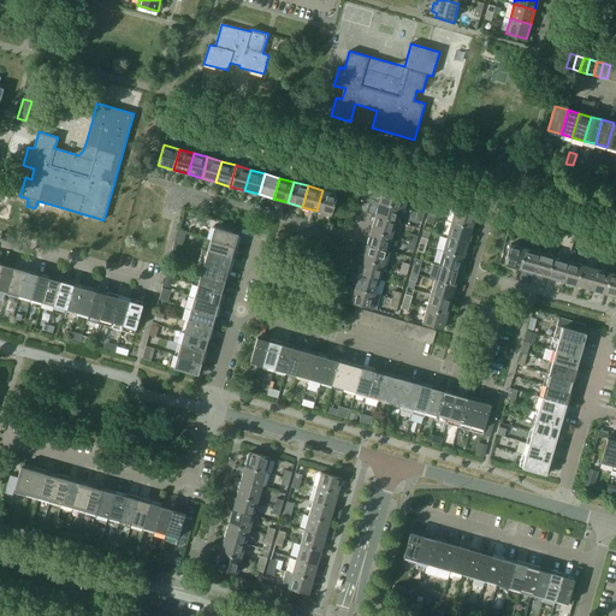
[(384,187),(380,201),(401,207),(404,193),(384,187)]
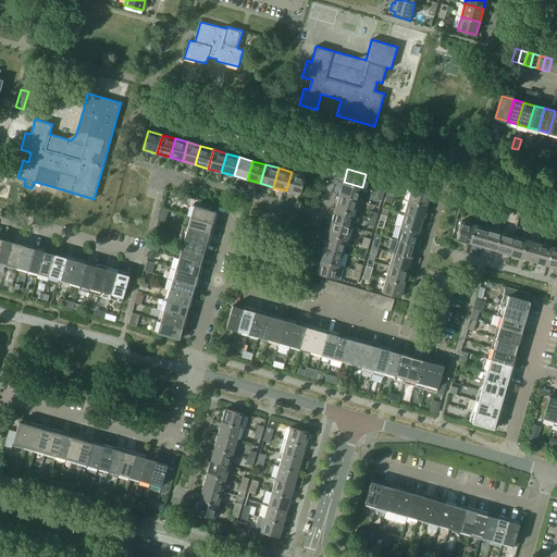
[(292,172),(286,190),(299,195),(305,175),(292,172)]
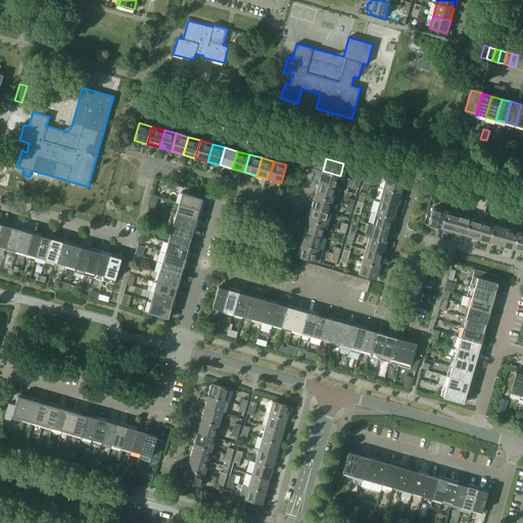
[(323,171),(319,183),(336,188),(340,176),(323,171)]
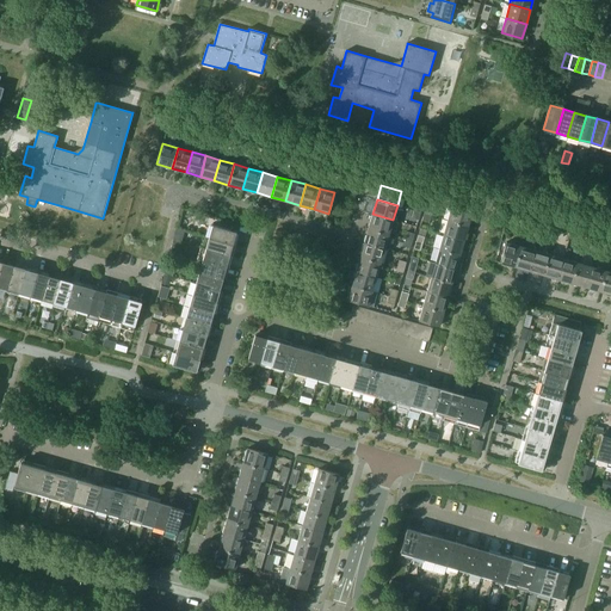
[(452,205),(448,220),(468,226),(473,211),(452,205)]
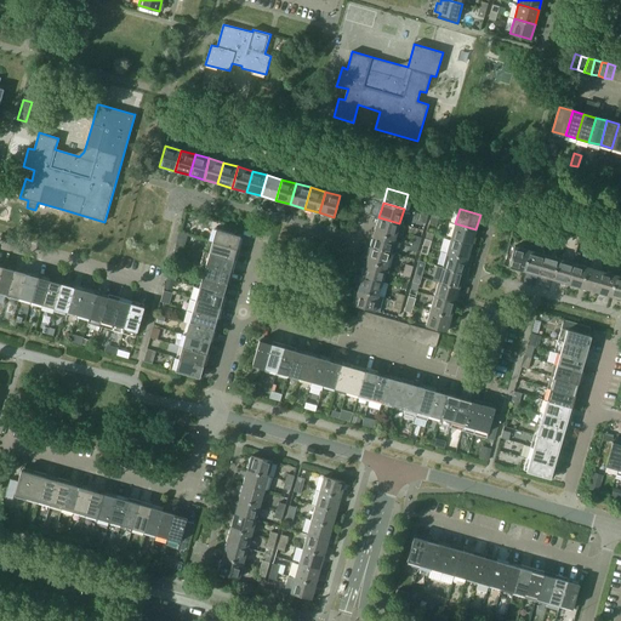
[(379,217),(375,232),(396,238),(399,223),(379,217)]
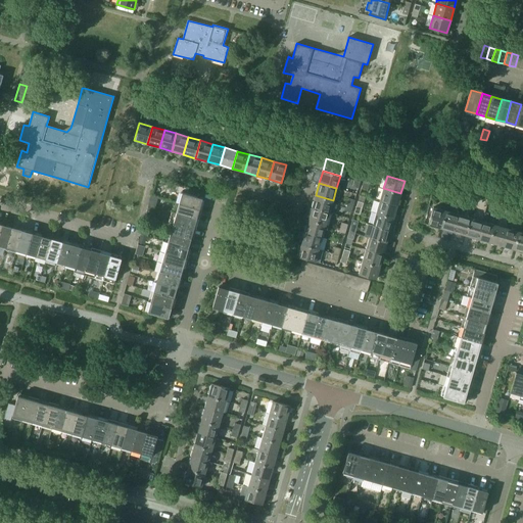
[(182,192),(179,203),(199,208),(202,198),(197,197),(199,191),(188,188),(187,193),(182,192)]
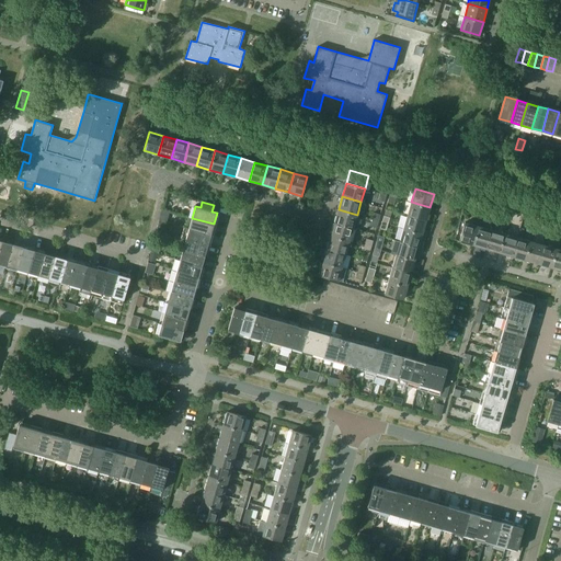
[(411,202),(408,215),(426,220),(430,207),(411,202)]
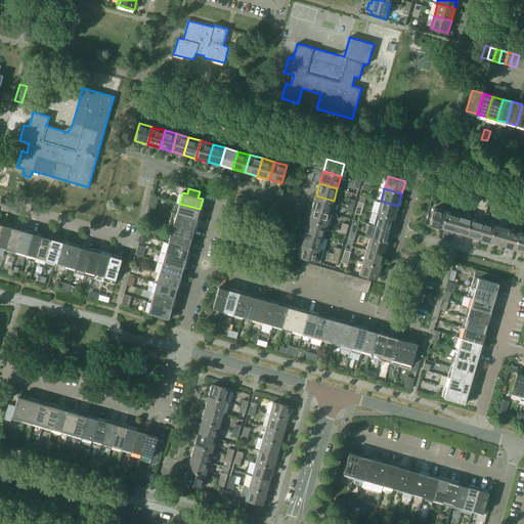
[(316,195),(312,208),(331,213),(334,201),(316,195)]
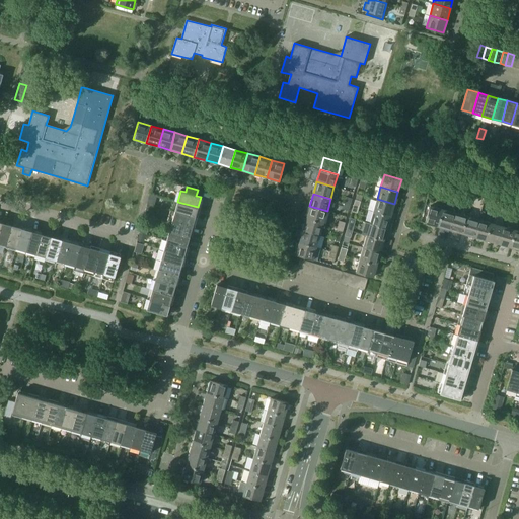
[(377,199),(373,211),(391,216),(394,204),(377,199)]
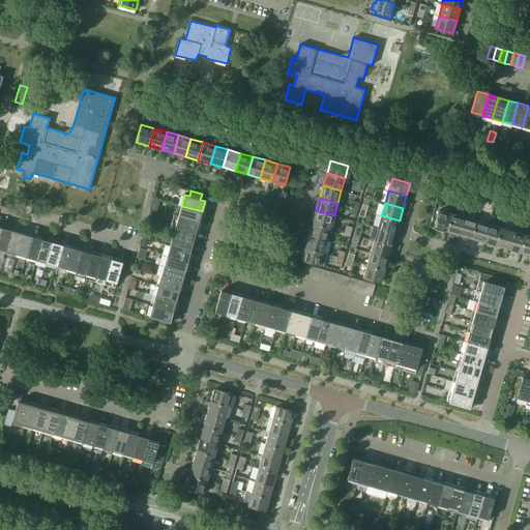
[(181,206),(178,215),(199,222),(202,211),(181,206)]
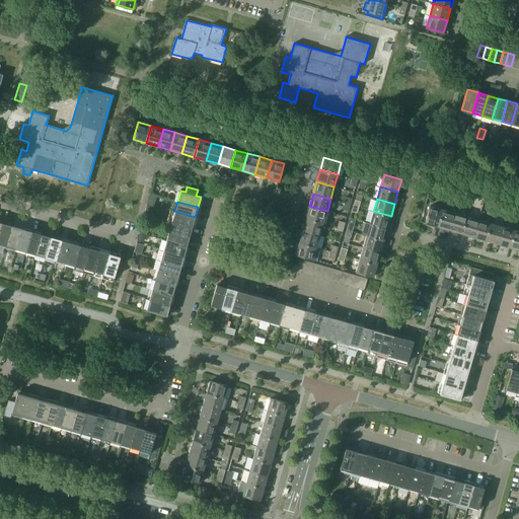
[(148,204),(146,210),(152,212),(154,206),(148,204)]
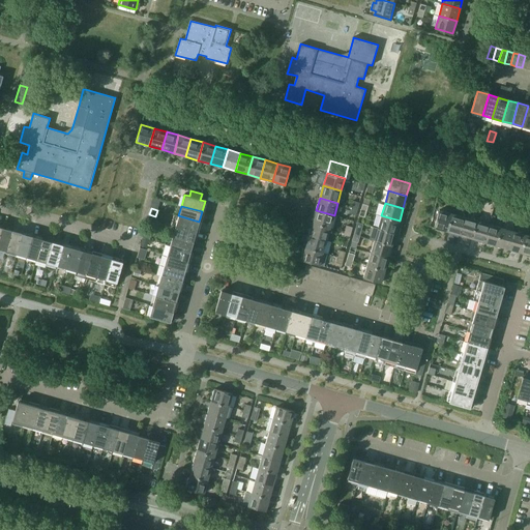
[(316,210),(313,223),(330,228),(334,215),(316,210)]
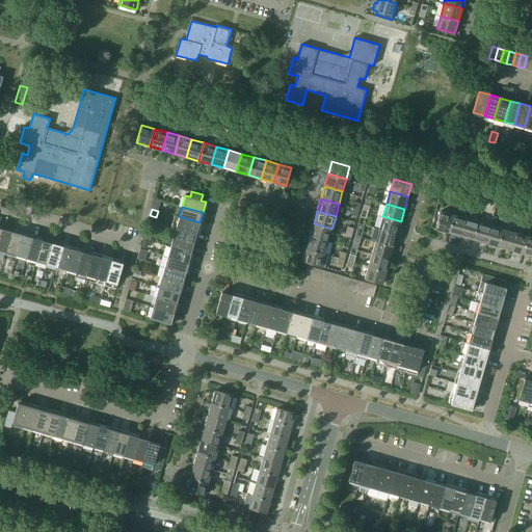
[(435,229),(449,232),(454,214),(441,211),(435,229)]
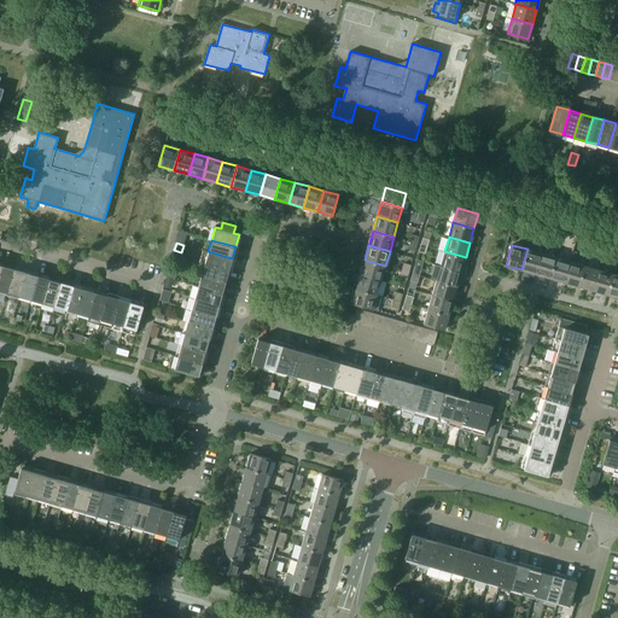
[(522,269),(536,274),(542,254),(528,249),(522,269)]
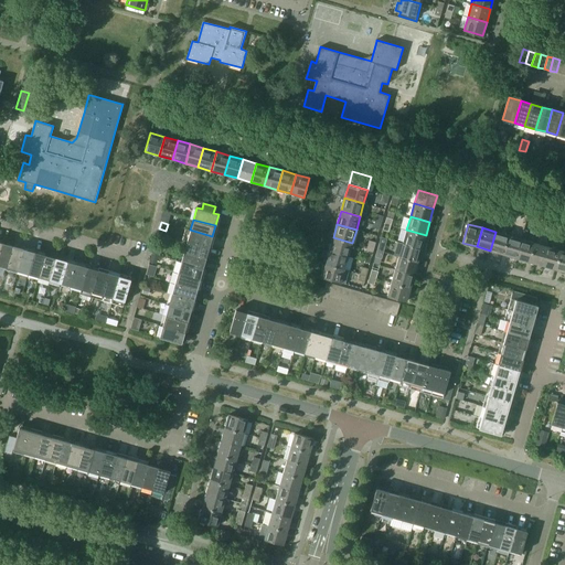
[(190,230),(188,241),(210,247),(212,236),(190,230)]
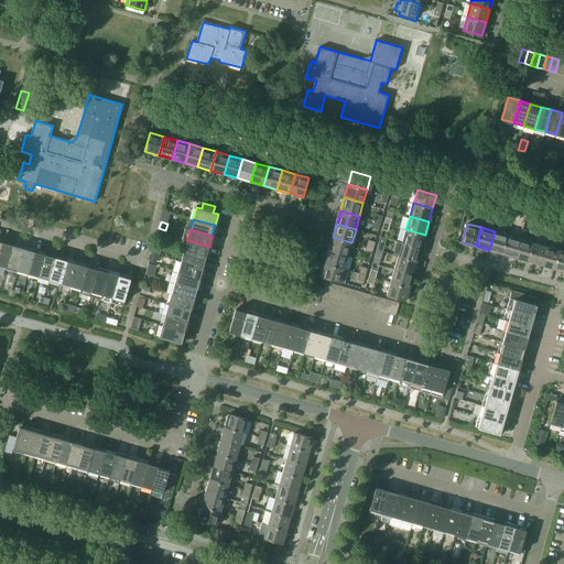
[(405,229),(402,242),(424,249),(426,241),(423,240),(425,235),(405,229)]
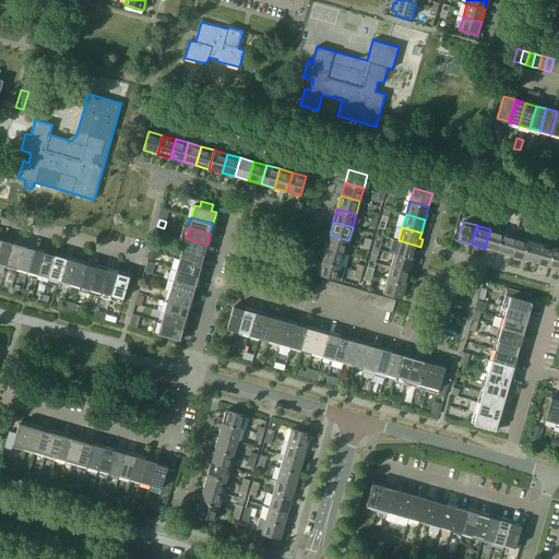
[(485,248),(497,251),(502,233),(490,229),(485,248)]
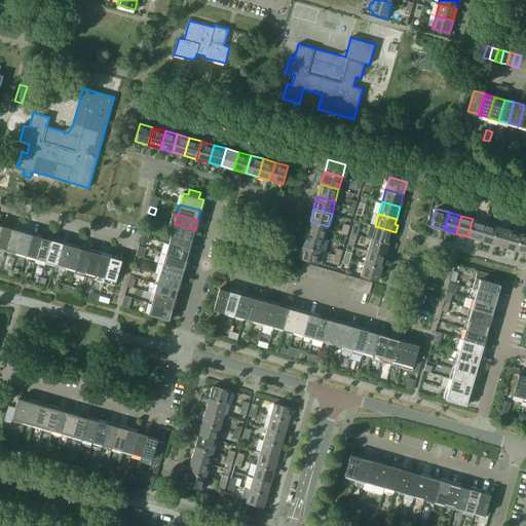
[(467,236),(480,240),(485,222),(473,219),(467,236)]
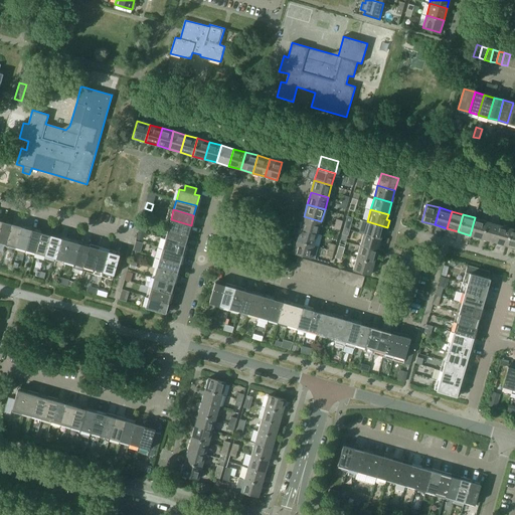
[(304,216),(300,228),(318,233),(321,221),(304,216)]
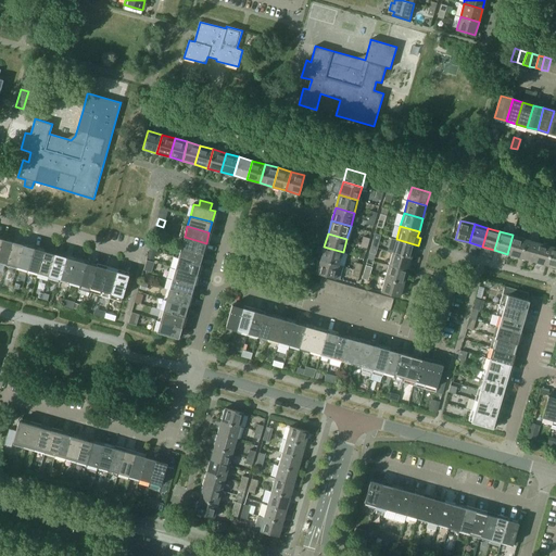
[(507,254),(520,257),(526,239),(513,235),(507,254)]
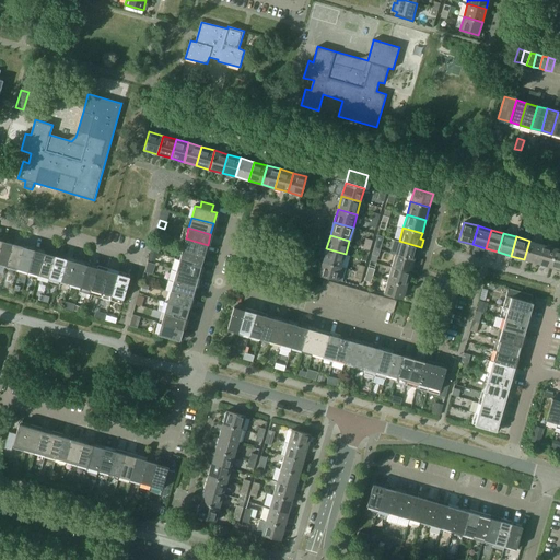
[(186,238),(183,249),(205,255),(208,245),(186,238)]
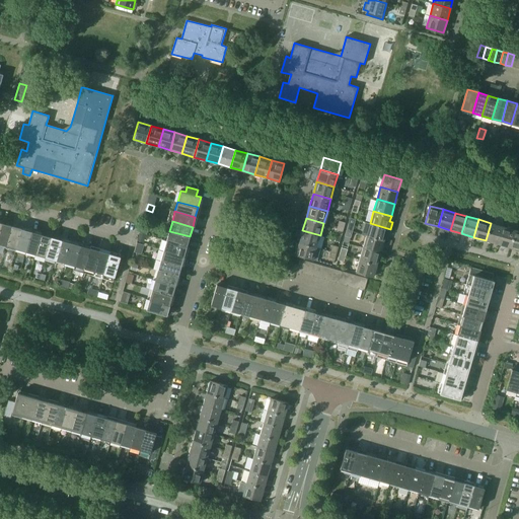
[(366,222),(363,234),(366,235),(384,240),(385,235),(388,236),(390,229),(370,223),(366,222)]
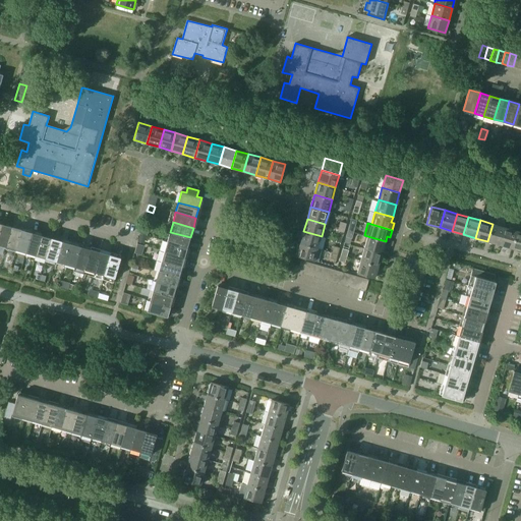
[(0,231),(0,244),(6,246),(12,226),(2,224),(0,231)]
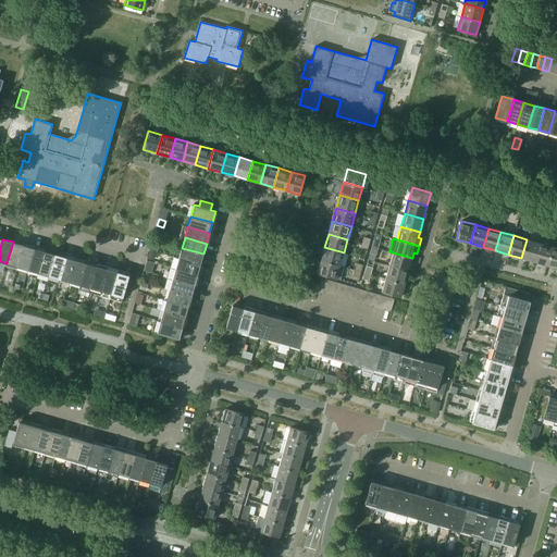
[(521,258),(534,262),(540,243),(527,239),(521,258)]
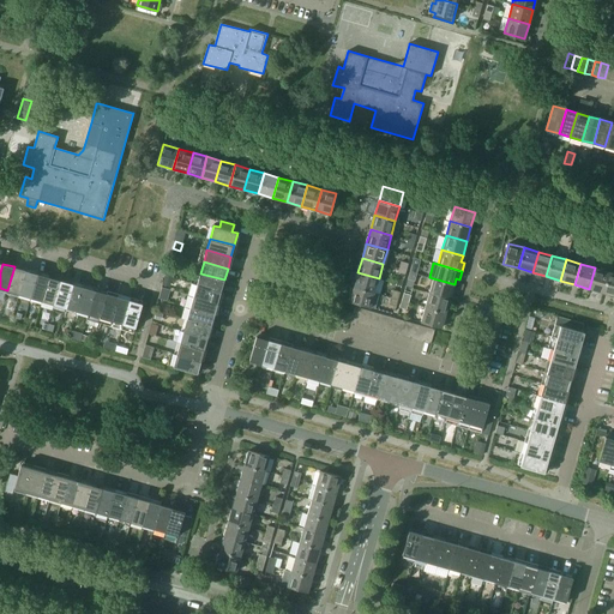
[(7,290),(19,294),(26,270),(14,266),(7,290)]
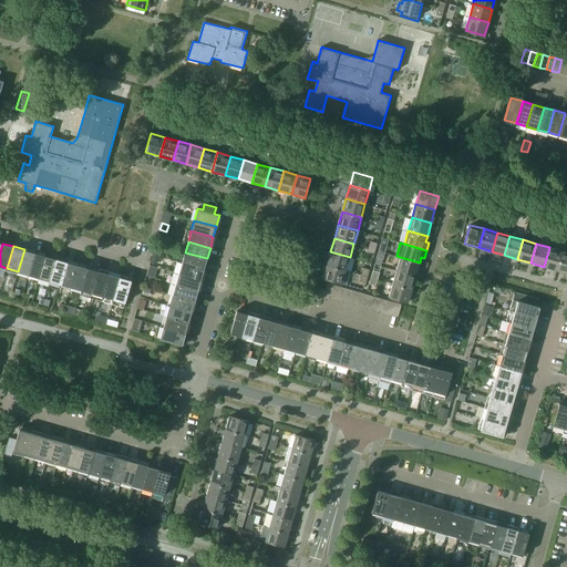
[(155,246),(152,254),(161,256),(163,248),(155,246)]
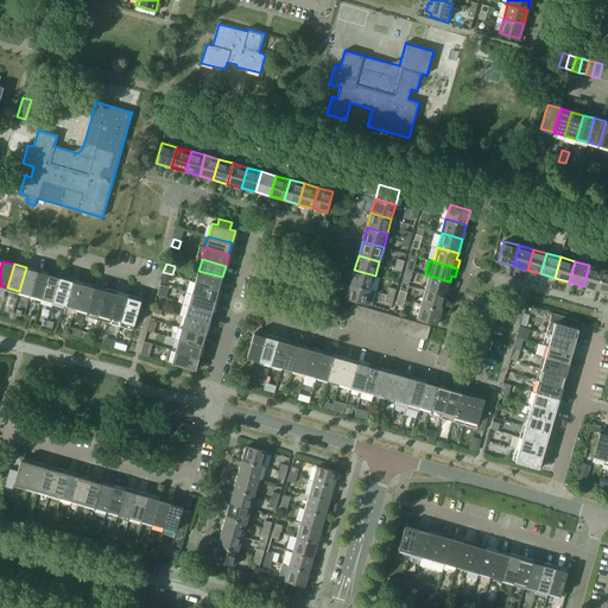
[(583,286),(597,290),(603,270),(589,265),(583,286)]
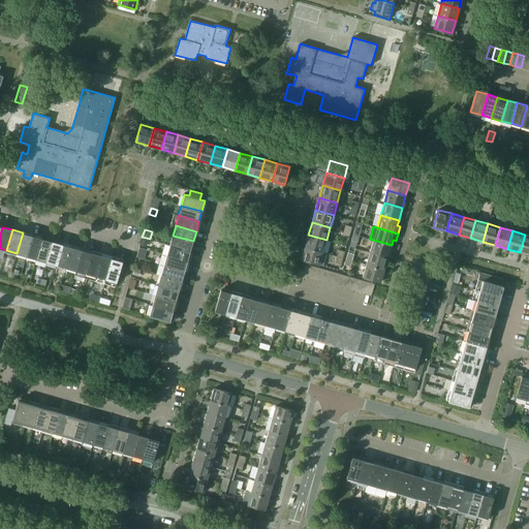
[(17,253),(26,256),(32,236),(23,232),(17,253)]
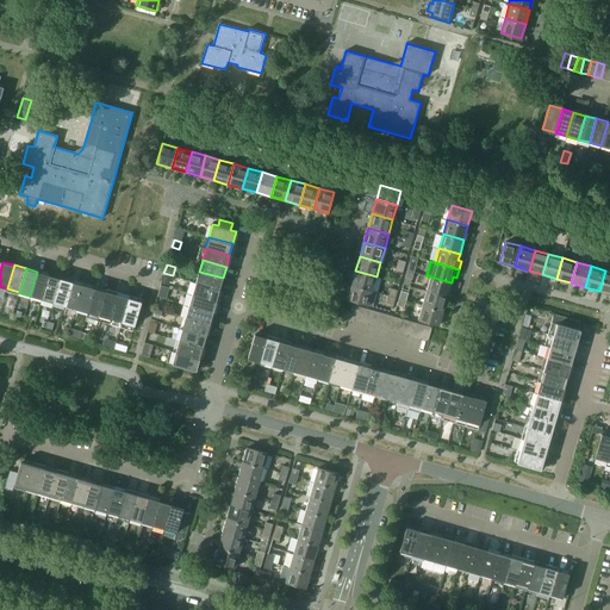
[(355,271),(352,285),(372,291),(377,277),(355,271)]
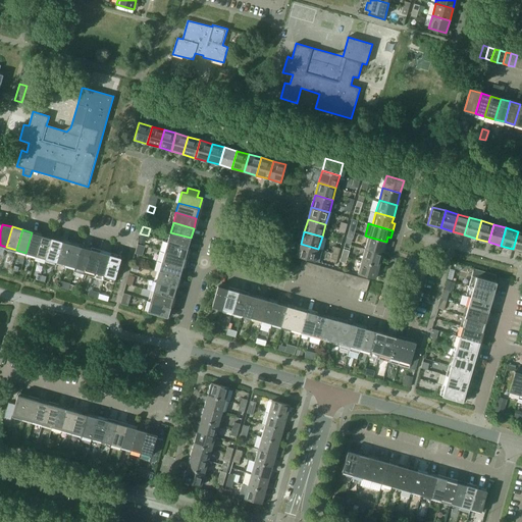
[(513,249),(521,251),(521,231),(518,231),(513,249)]
